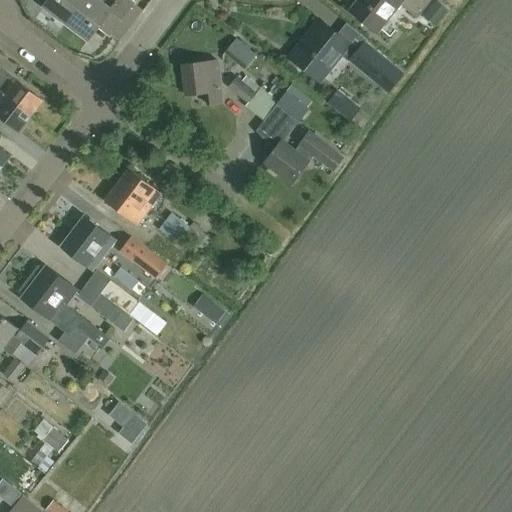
[(67,24),(85,0),(50,0),(45,7),(67,24)]
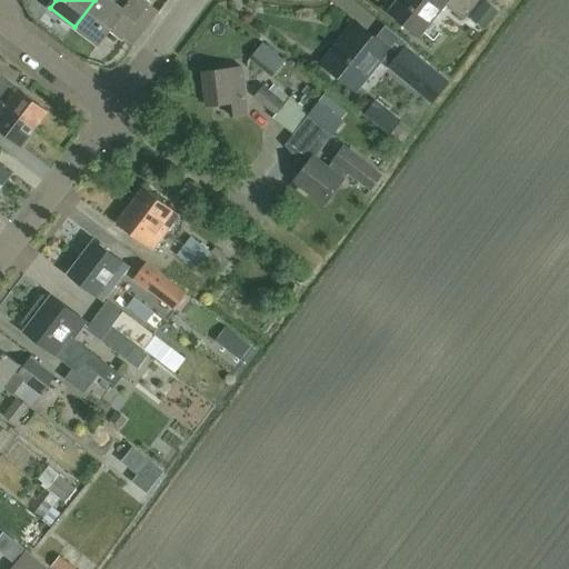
[(112,0),(112,1),(110,0),(95,0),(75,27),(99,46),(110,30),(122,40),(125,38),(135,45),(160,12),(143,0),(112,0)]
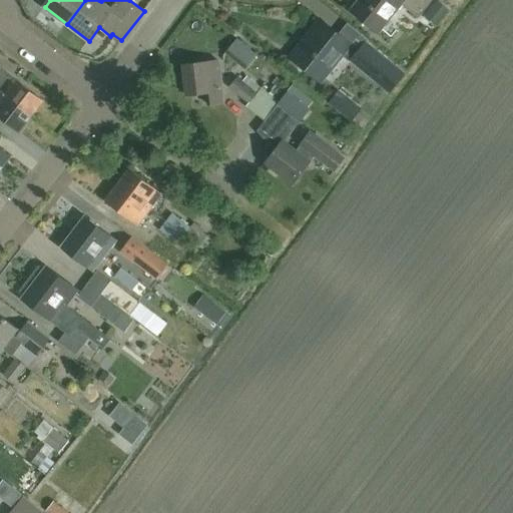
[(360,0),(352,10),(380,32),(402,5),(419,19),(434,0),(360,0)]
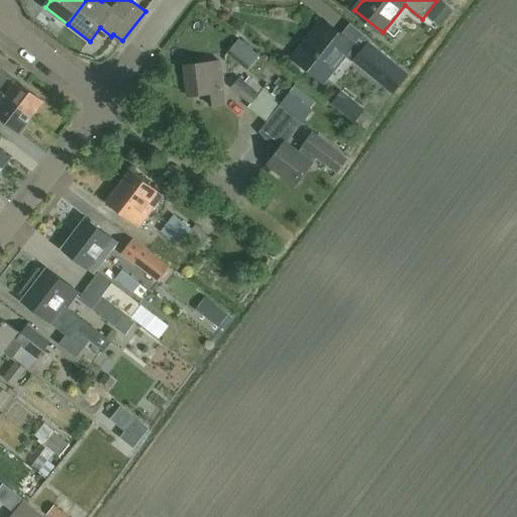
[(362,52),(325,21),(307,43),(306,42),(293,58),(321,81),(339,60),(342,62),(349,54),(355,59),(354,61),(393,93),(408,75),(370,42),(362,52)]
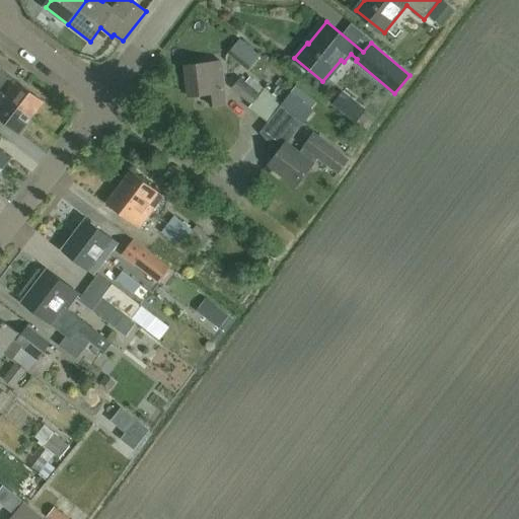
[(227,104),(222,62),(186,66),(190,97),(210,94),(211,106),(227,104)]
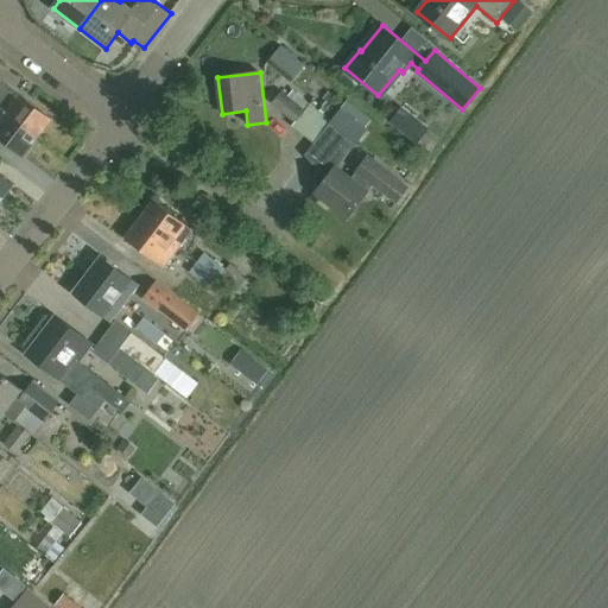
[(0,111),(37,138),(51,119),(0,78),(0,111)]
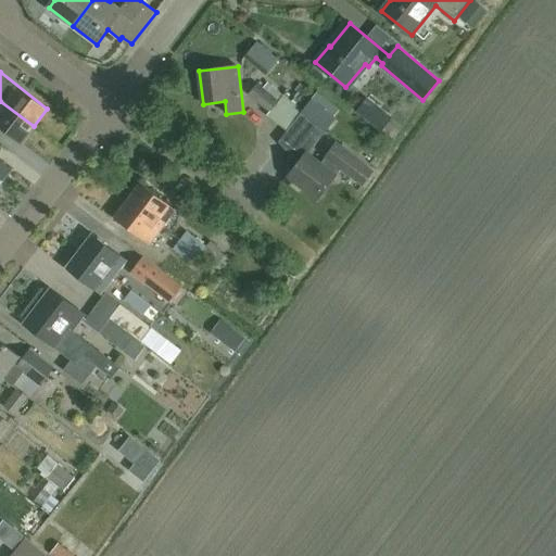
[(279,77),(273,72),(262,86),(258,84),(250,95),(273,112),(269,116),(288,130),(302,111),(285,97),(281,101),(268,91),(279,77)]
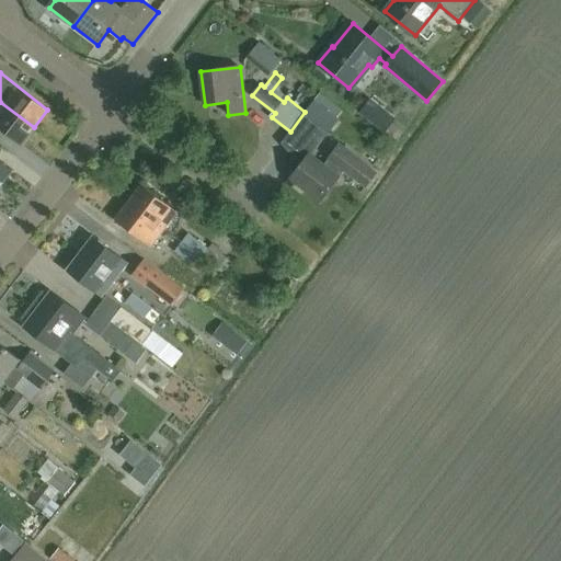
[(385,110),(370,99),(354,121),(370,133),(375,126),(385,134),(389,126),(378,117),(385,110)]
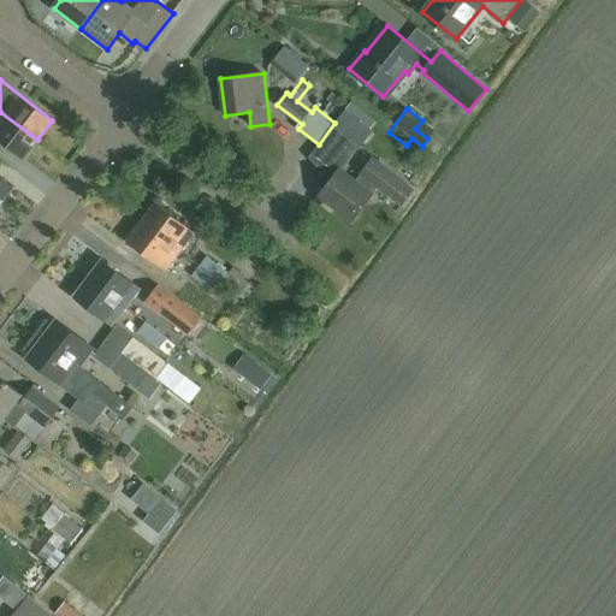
[(37,140),(0,112),(0,141),(23,159),(37,140)]
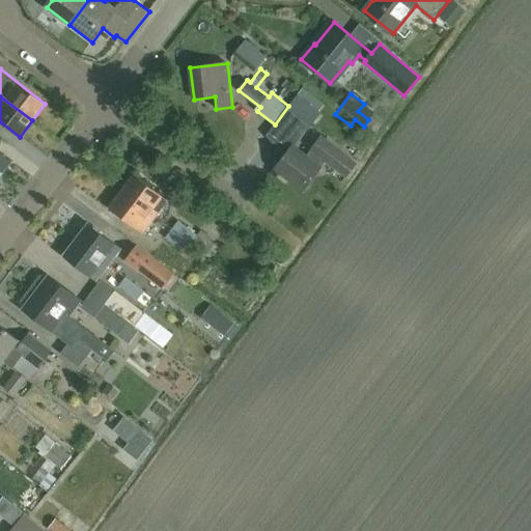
[(312,124),(289,107),(266,137),(287,155),(276,169),(303,190),(326,161),(347,177),(357,165),(328,141),(318,154),(313,150),(307,159),(295,148),(312,124)]
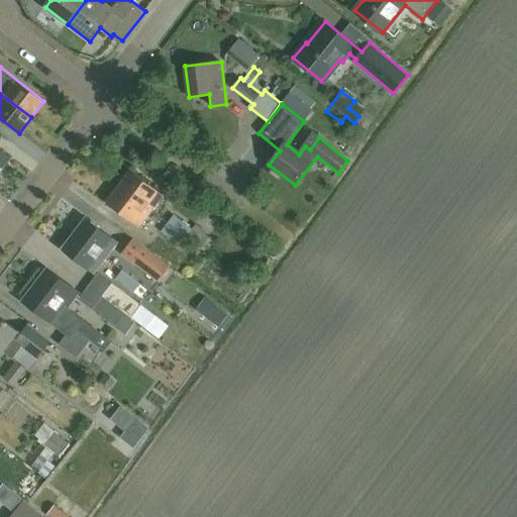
[(0,149),(0,172),(11,159),(0,149)]
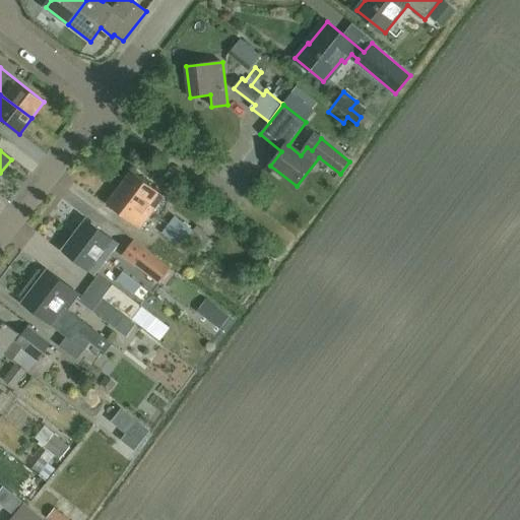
[(133,173),(120,189),(153,214),(166,198),(133,173)]
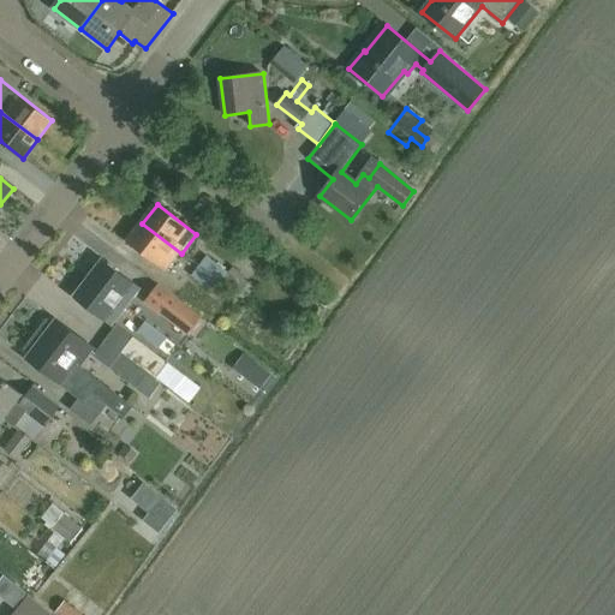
[(181,254),(142,224),(127,242),(167,272),(181,254)]
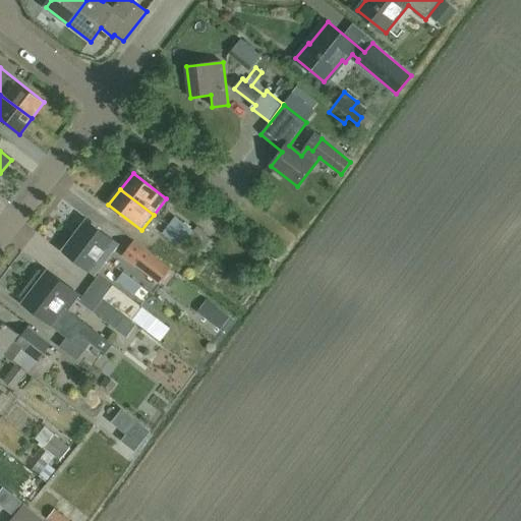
[(195,230),(177,216),(164,233),(182,247),(188,239),(198,246),(209,233),(199,226),(195,230)]
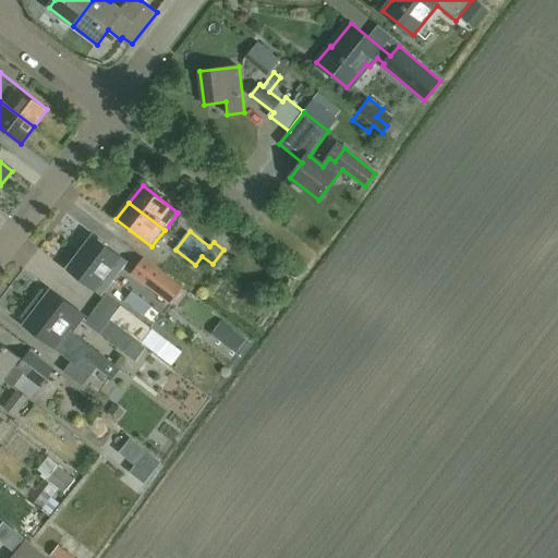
[(94,237),(81,253),(116,280),(129,264),(94,237)]
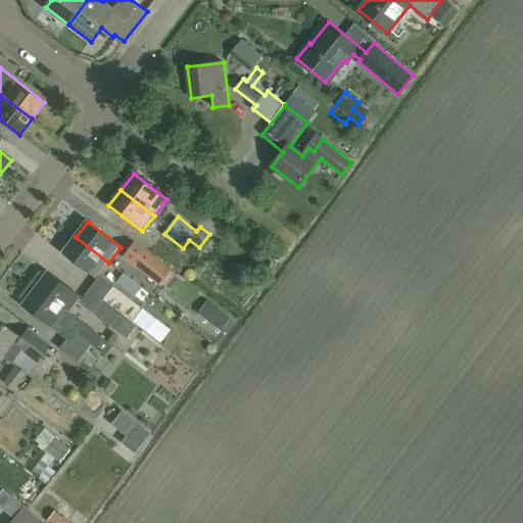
[(96,278),(108,263),(76,237),(63,252),(96,278)]
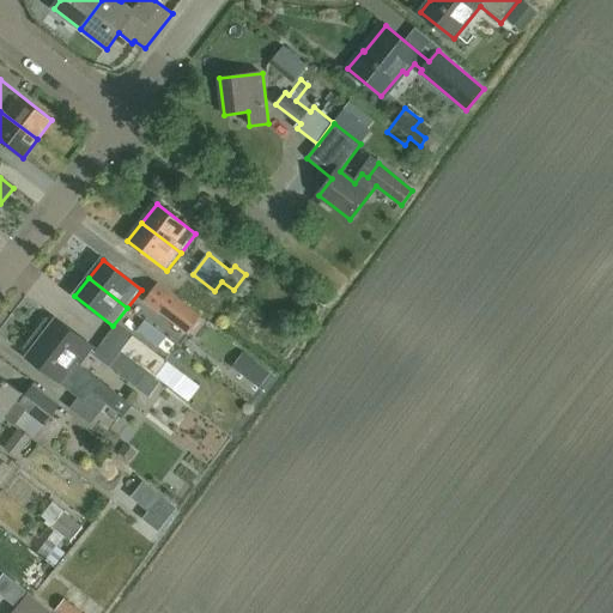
[(207,321),(159,284),(145,302),(187,334),(190,329),(198,335),(207,321)]
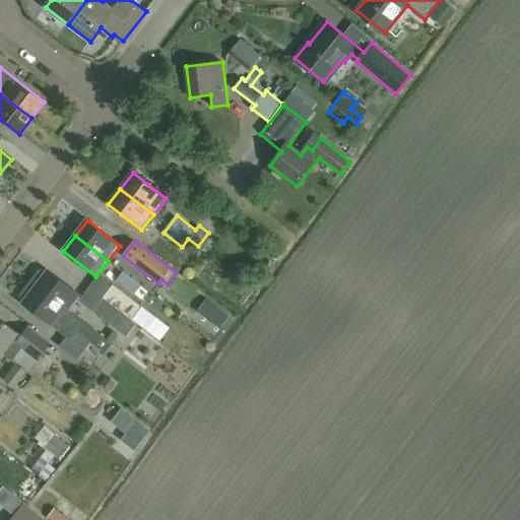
[(30,283),(67,312),(79,297),(48,271),(46,273),(41,271),(30,283)]
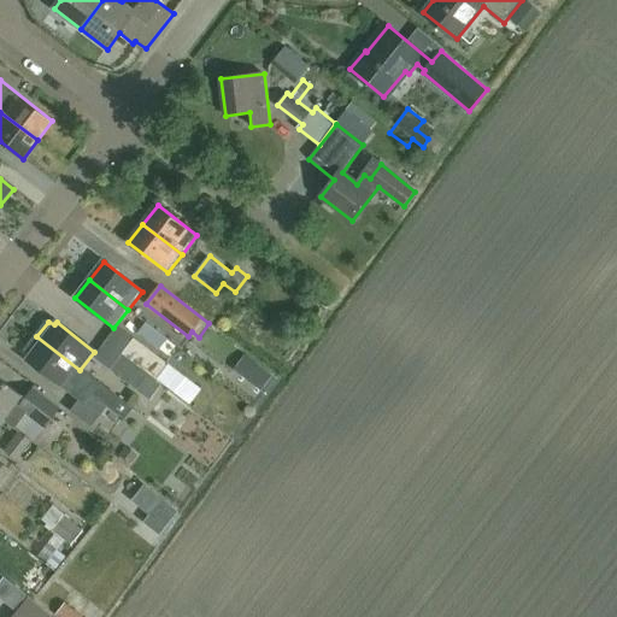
[(176,345),(147,323),(140,333),(169,354),(176,345)]
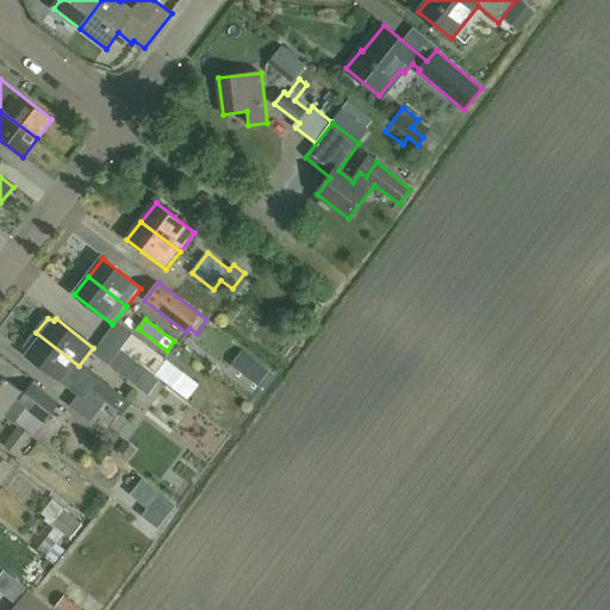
[(118,323),(106,338),(147,369),(147,368),(155,375),(166,360),(118,323)]
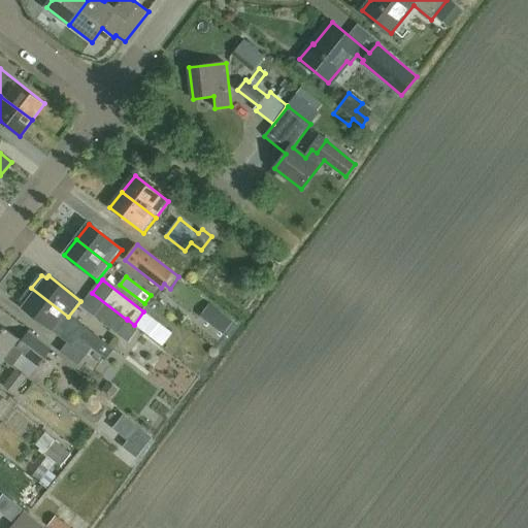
[(68,317),(31,288),(22,301),(25,305),(23,307),(72,347),(79,337),(106,359),(112,352),(68,317)]
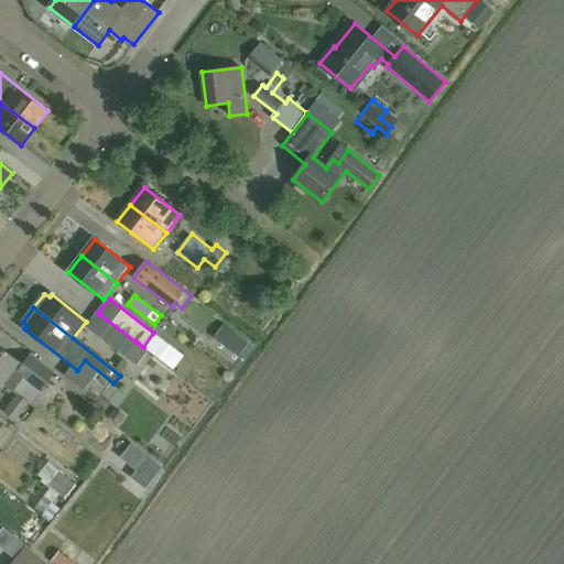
[(125,356),(136,342),(98,313),(87,327),(125,356)]
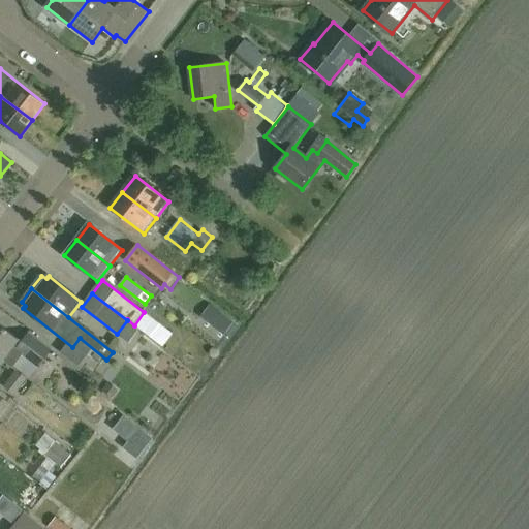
[(210,304),(201,316),(211,322),(219,310),(210,304)]
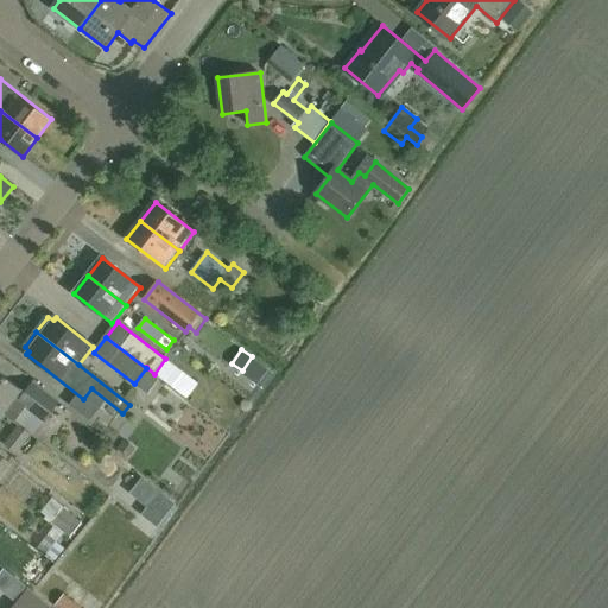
[(0,410),(32,435),(33,435),(17,422),(27,409),(44,422),(61,401),(35,382),(26,393),(21,390),(23,390),(0,372),(0,410)]
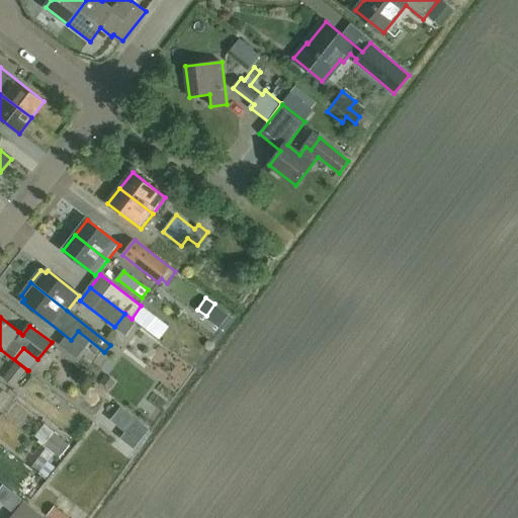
[(0,349),(0,355),(3,352),(17,363),(5,378),(15,386),(27,370),(0,349)]
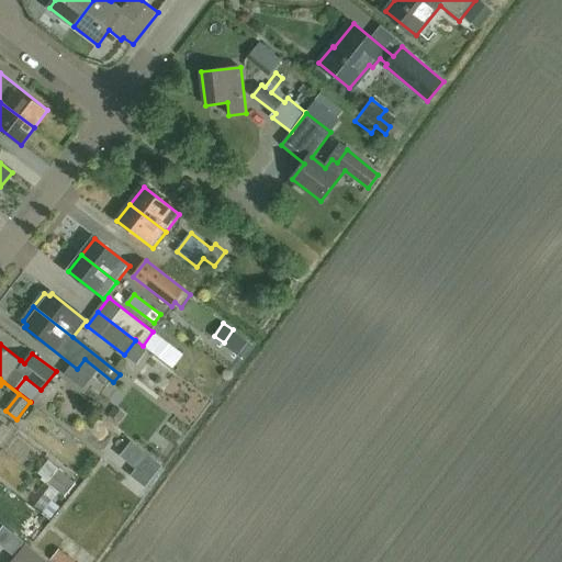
[(135,441),(123,457),(152,479),(164,463),(135,441)]
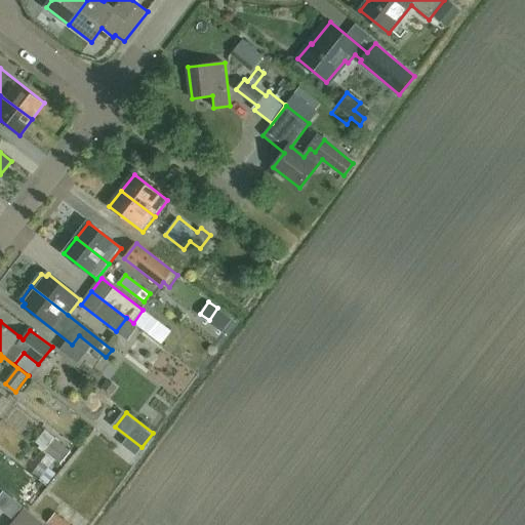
[(61,443),(50,454),(63,463),(72,452),(61,443)]
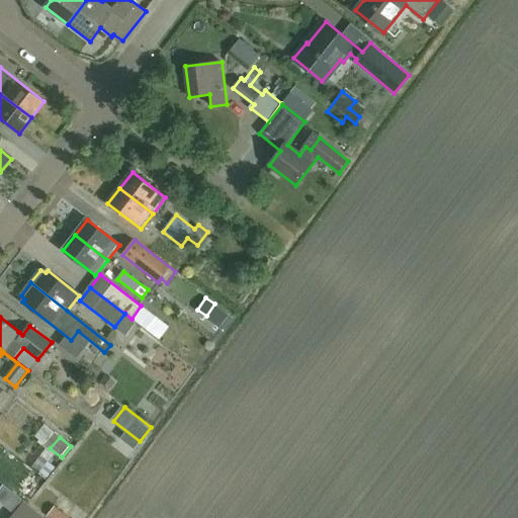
[(48,453),(36,467),(52,479),(63,465),(48,453)]
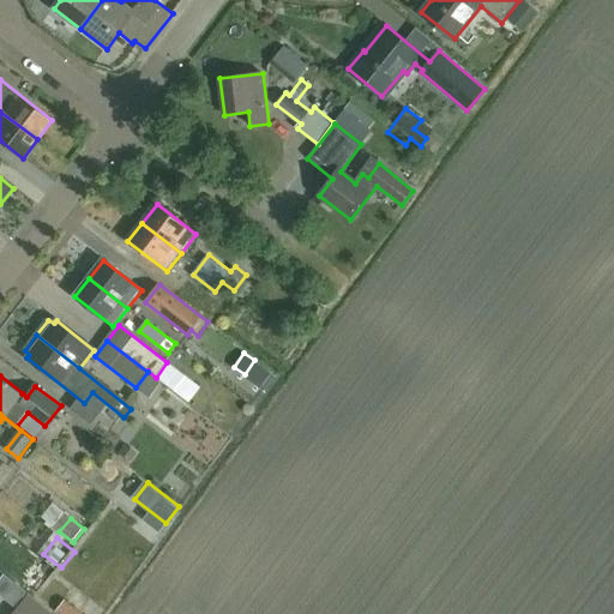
[(26,552),(18,563),(37,577),(46,566),(26,552)]
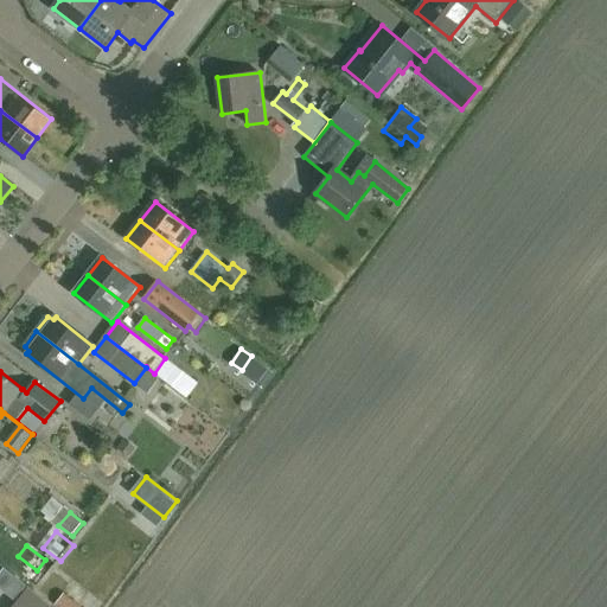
[(6,568),(0,574),(0,586),(16,599),(27,583),(6,568)]
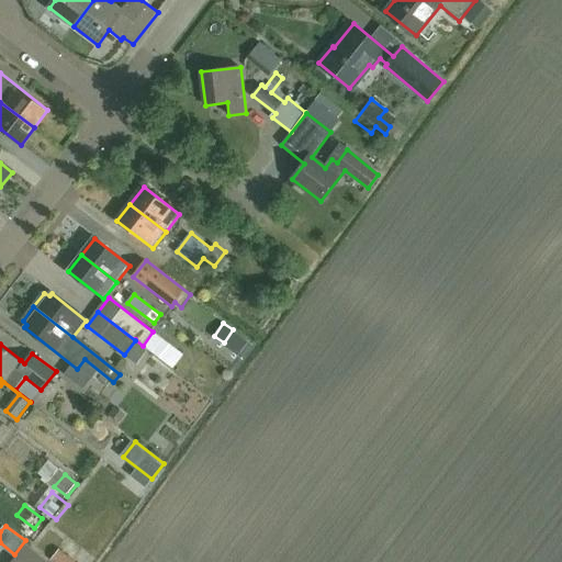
[(48,561),(26,544),(12,561),(48,561)]
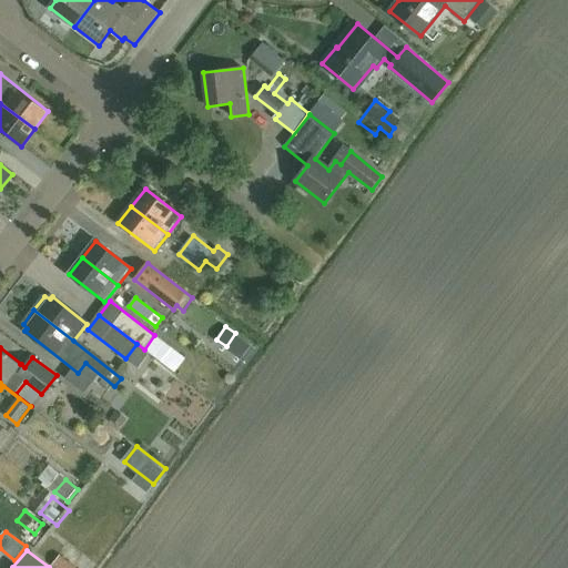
[(78,567),(59,554),(52,564),(58,567),(78,567)]
